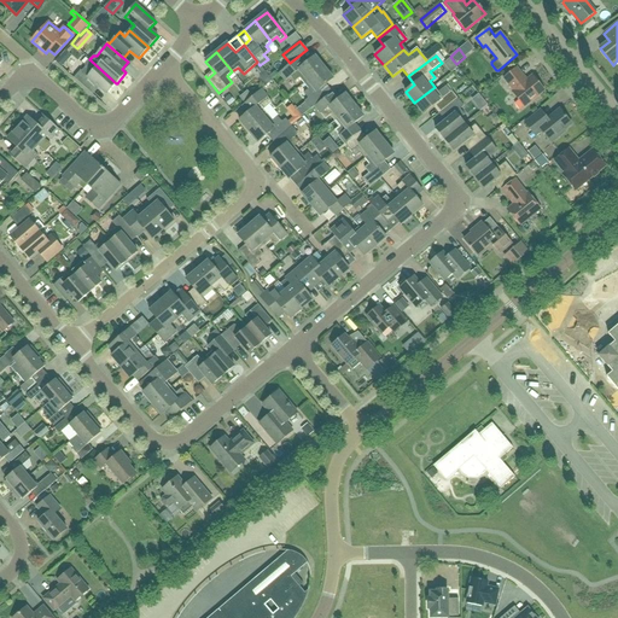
[(299,57),(279,74),(285,82),(291,77),(295,82),(299,79),(304,83),(324,68),(315,57),(305,64),(299,57)]
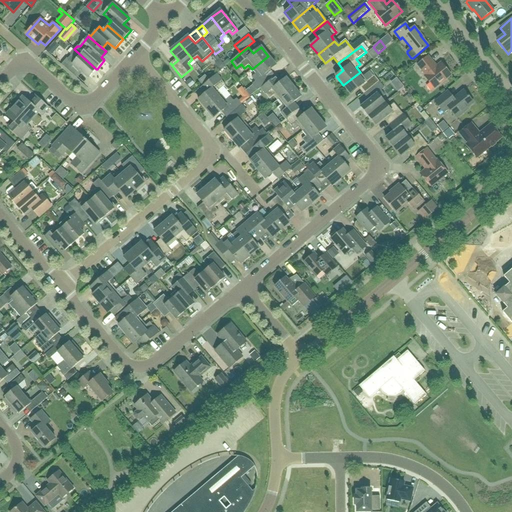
[(96,70),(96,69),(74,49),(70,54),(71,55),(67,59),(67,58),(61,65),(77,79),(77,78),(74,76),(79,70),(88,78),(96,70)]
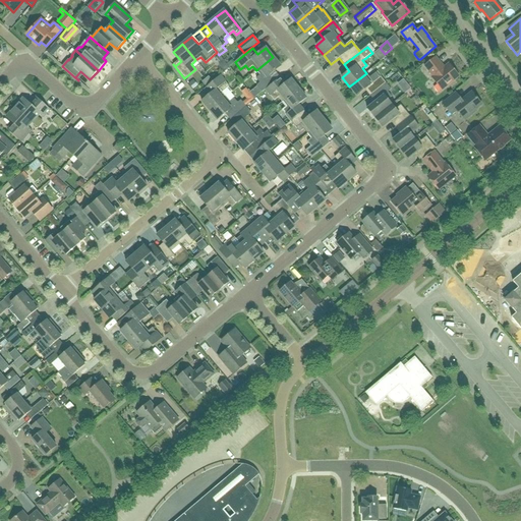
[(265,90),(278,79),(273,73),(281,66),(273,57),(256,70),(261,75),(256,78),(259,83),(256,85),(262,93),(265,90)]
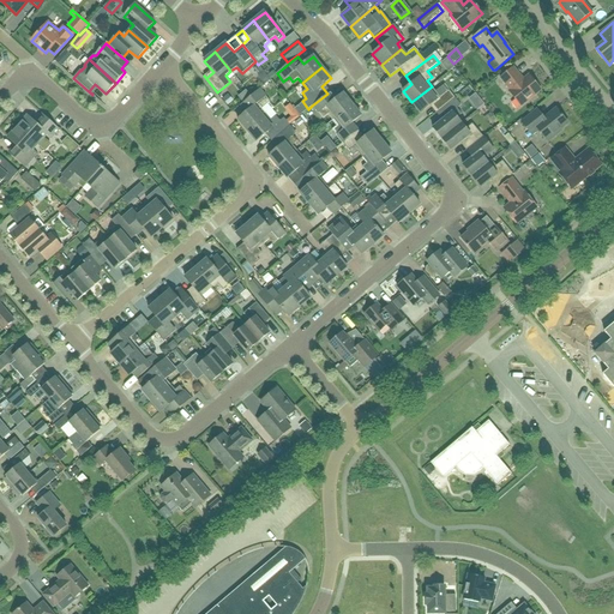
[(523,80),(513,68),(500,78),(510,90),(509,91),(521,107),(541,90),(529,76),(523,80)]
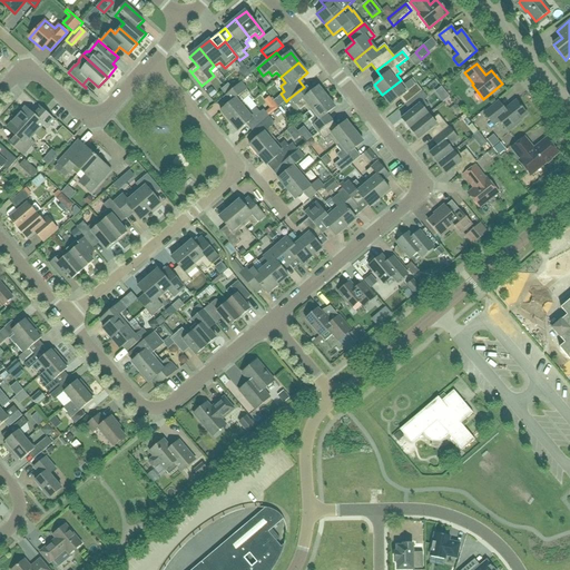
[(404,105),(422,91),(416,84),(414,86),(411,80),(404,85),(401,80),(382,95),(391,105),(399,98),(404,105)]
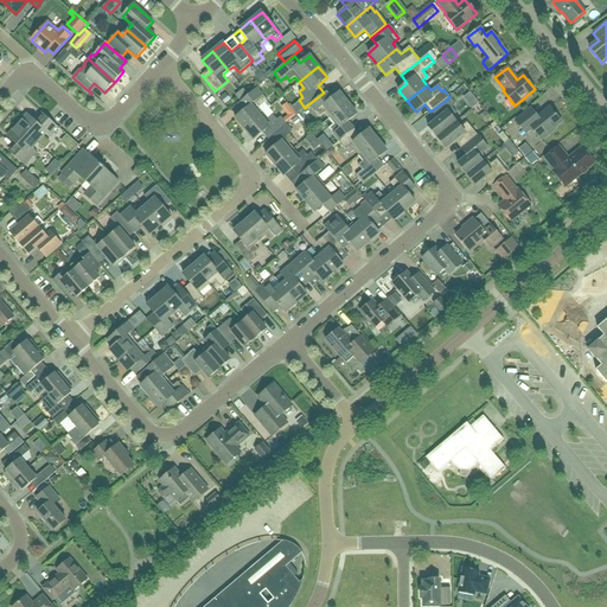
[(244,129),(263,113),(259,108),(267,101),(256,88),(237,104),(238,104),(241,102),(246,109),(235,119),(244,129)]
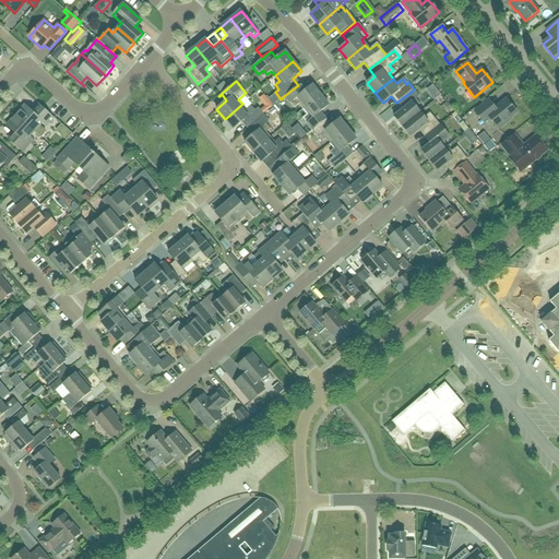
[(298,85),(284,96),(294,108),(298,105),(302,110),(320,95),(312,85),(307,90),(301,82),(298,85)]
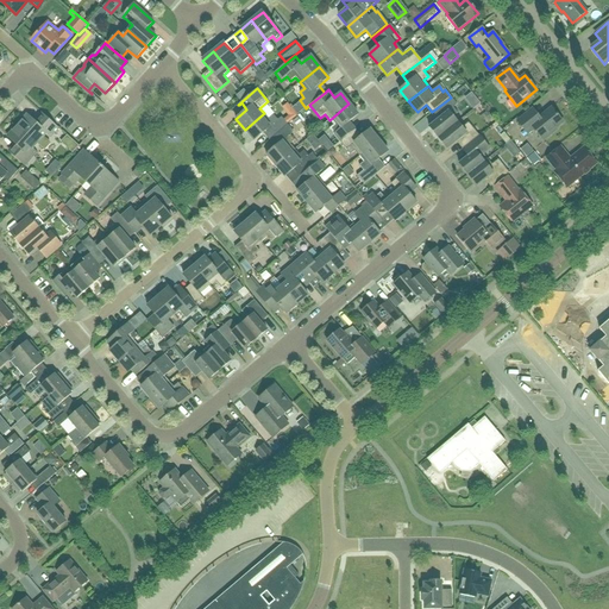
[(287,100),(296,95),(294,90),(284,94),(287,100)]
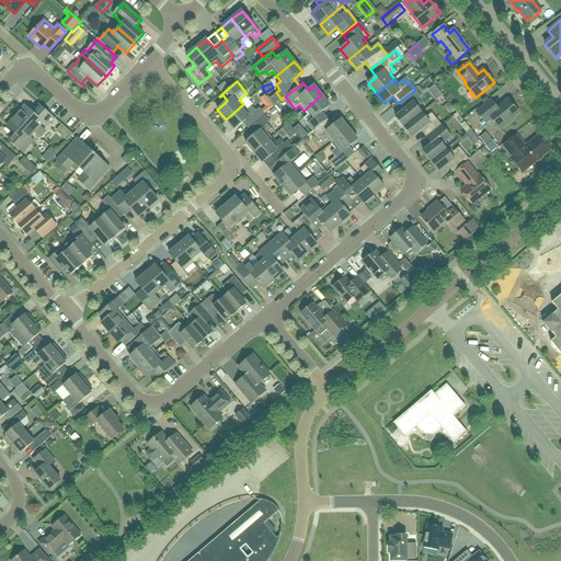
[(403,127),(422,113),(418,107),(422,104),(418,100),(421,96),(415,90),(398,103),(403,111),(396,117),(403,127)]
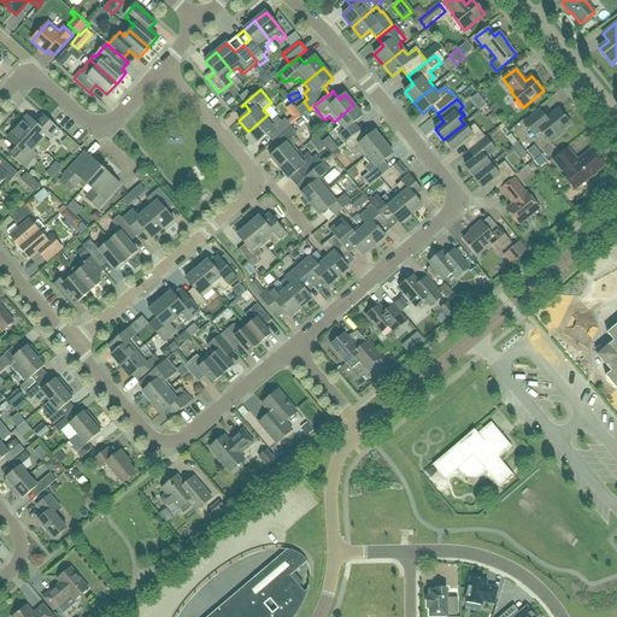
[(345,144),(360,131),(353,124),(363,117),(353,105),(334,122),(339,127),(334,130),(345,144)]
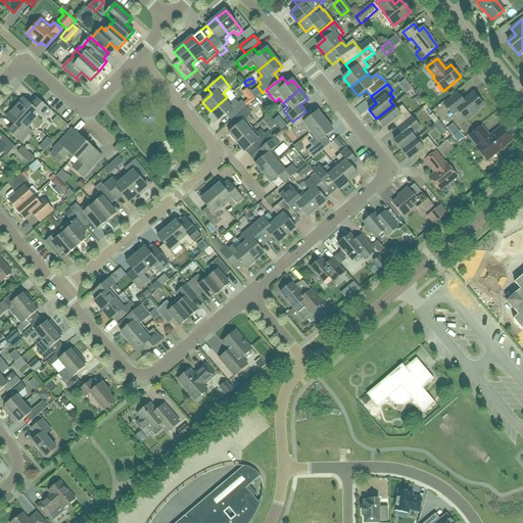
[(484,105),(473,93),(463,101),(457,94),(443,104),(453,115),(458,111),(467,122),(478,112),(477,110),(484,105)]
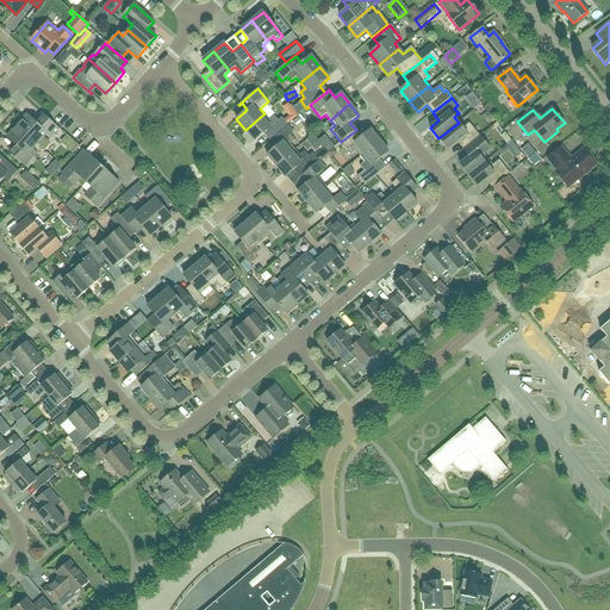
[(265,113),(246,130),(255,141),(266,131),(272,138),(288,125),(282,117),(278,120),(274,114),(269,119),(265,113)]
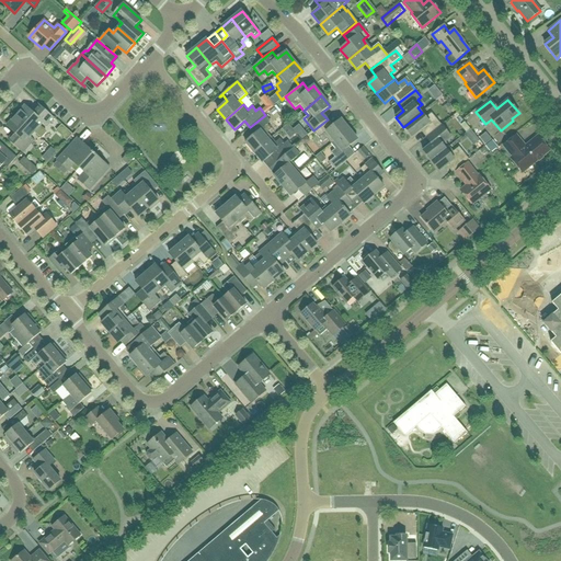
[(24,105),(15,116),(42,139),(46,134),(45,132),(41,126),(43,123),(46,127),(54,118),(38,105),(34,110),(36,112),(34,114),(24,105)]
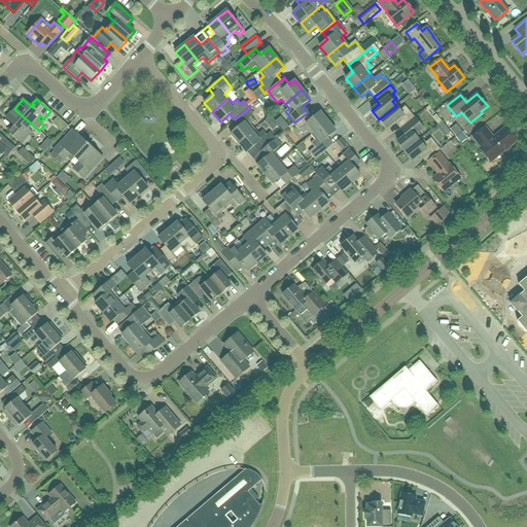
[(400,129),(415,117),(406,106),(399,110),(396,106),(379,119),(387,129),(394,123),(400,129)]
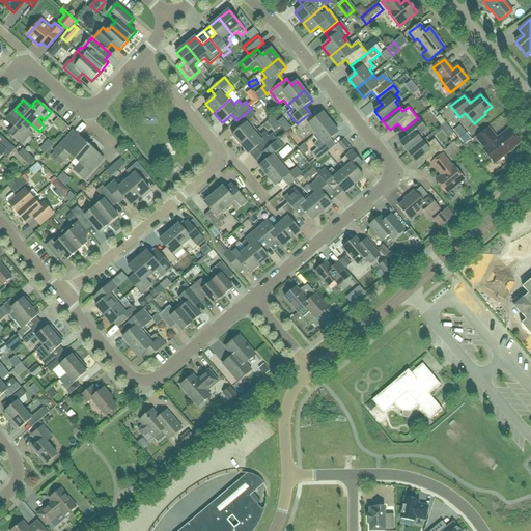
[(241,144),(257,131),(253,126),(257,122),(253,117),(256,114),(251,109),(236,120),(242,127),(232,135),(241,144)]
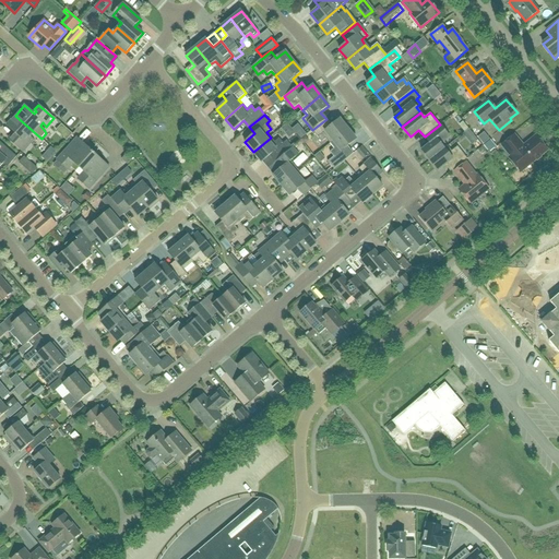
[(34,132),(15,116),(7,126),(14,132),(8,139),(23,153),(34,141),(30,138),(34,132)]
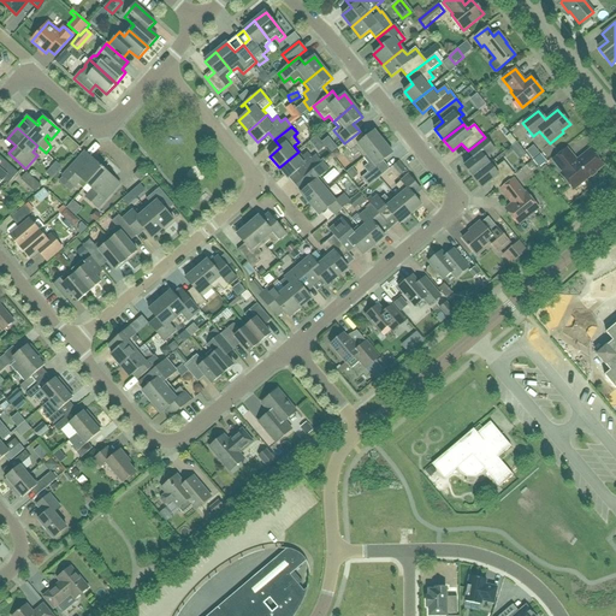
[(363,159),(384,142),(374,131),(366,138),(360,131),(344,143),(354,157),(359,153),(363,159)]
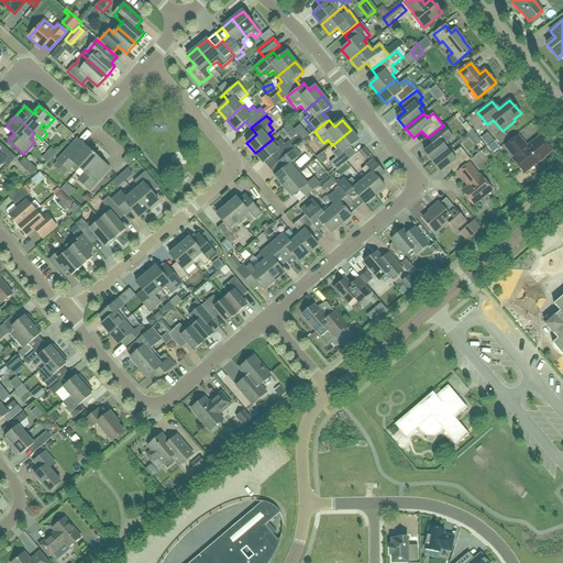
[(443,125),(428,138),(433,145),(424,152),(432,162),(451,147),(446,142),(452,138),(443,125)]
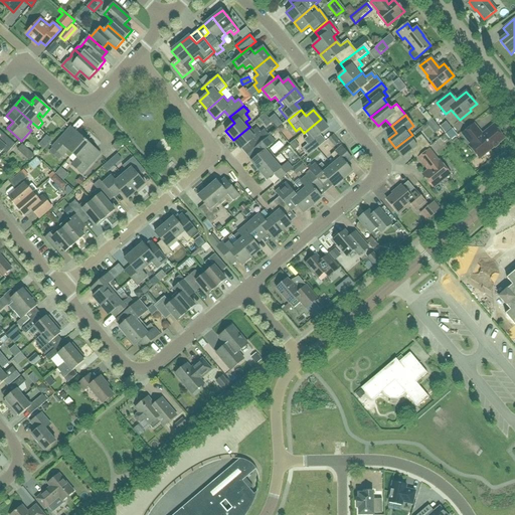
[(66,124),(61,119),(55,125),(61,130),(66,124)]
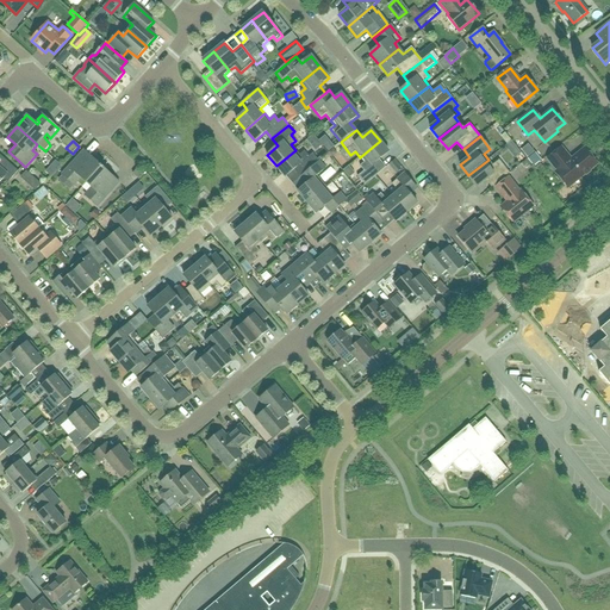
[(380,141),(360,157),(365,162),(360,166),(363,170),(358,175),(365,185),(371,180),(386,168),(379,160),(388,153),(380,141)]
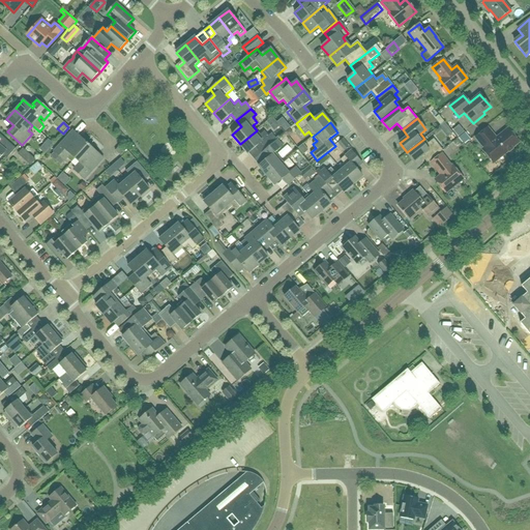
[(439,126),(443,131),(448,127),(444,122),(440,125),(439,126)]
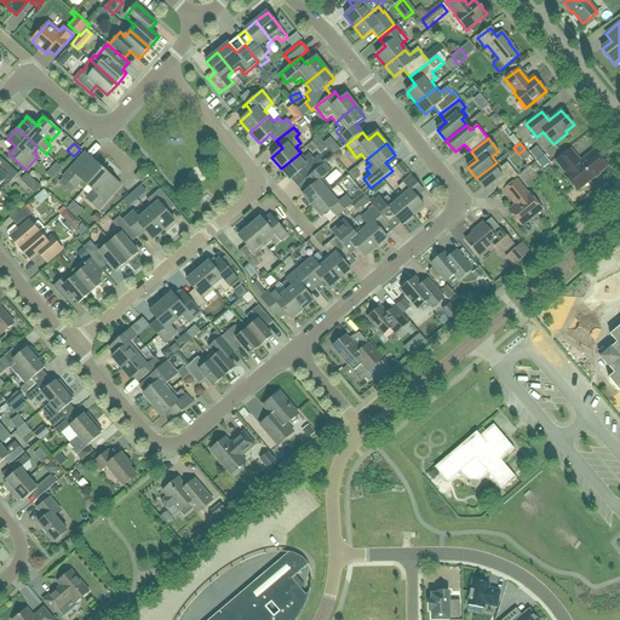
[(580,162),(570,150),(556,161),(566,173),(564,176),(578,191),(595,178),(596,179),(601,174),(600,173),(608,167),(595,150),(580,162)]
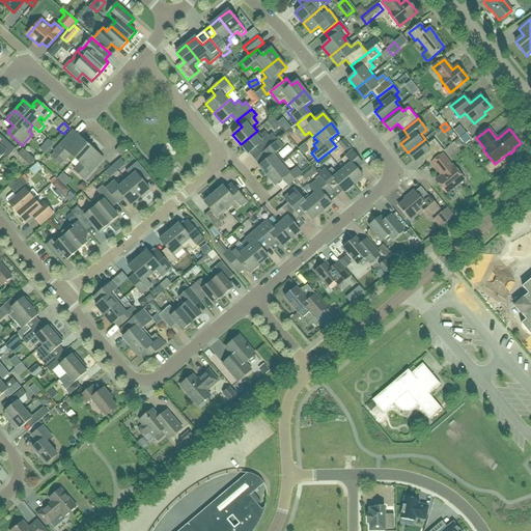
[(67,159),(72,163),(76,160),(89,144),(87,143),(87,144),(73,131),(54,152),(64,162),(67,159)]
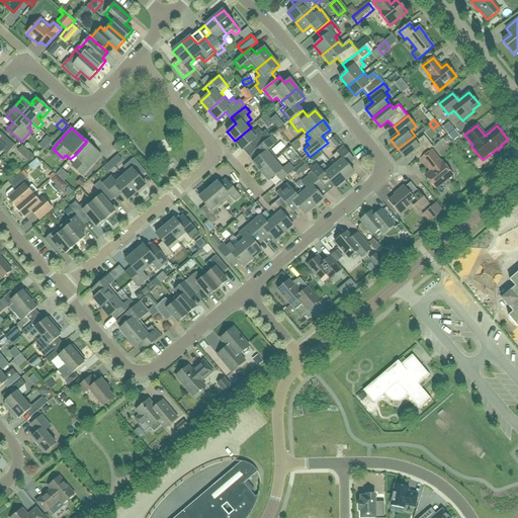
[(252,143),(257,149),(271,137),(265,131),(262,133),(258,128),(254,132),(251,127),(235,141),(242,150),(252,143)]
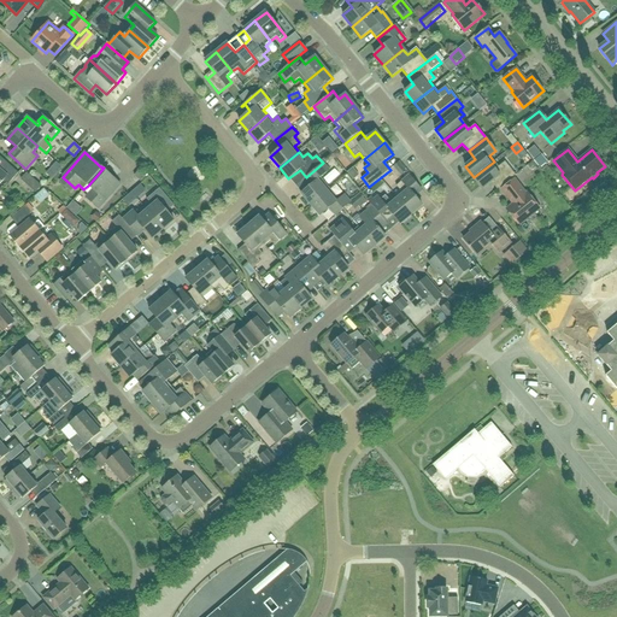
[(0,183),(4,181),(7,184),(18,174),(4,160),(5,163),(0,168),(0,183)]
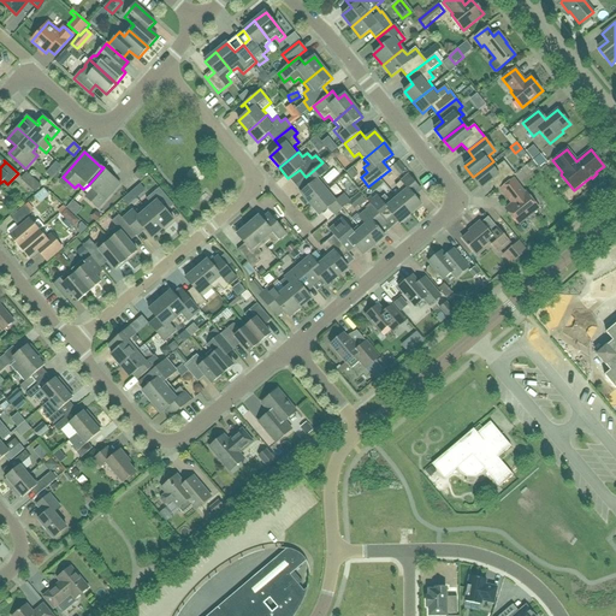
[(493,161),(473,177),(483,189),(491,182),(496,190),(515,175),(504,161),(498,167),(493,161)]
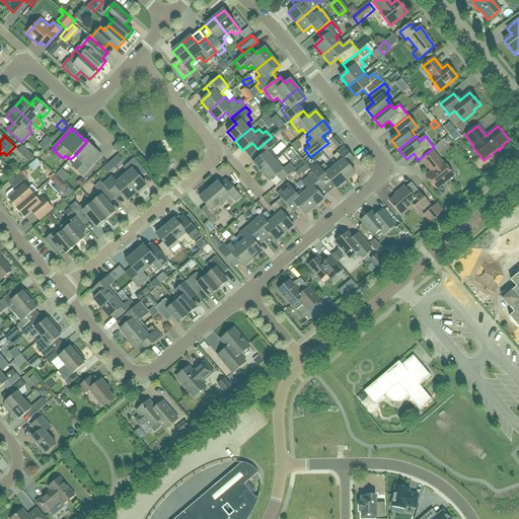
[(257,149),(263,155),(253,163),(262,172),(277,159),(269,150),(277,143),(272,137),(257,149)]
